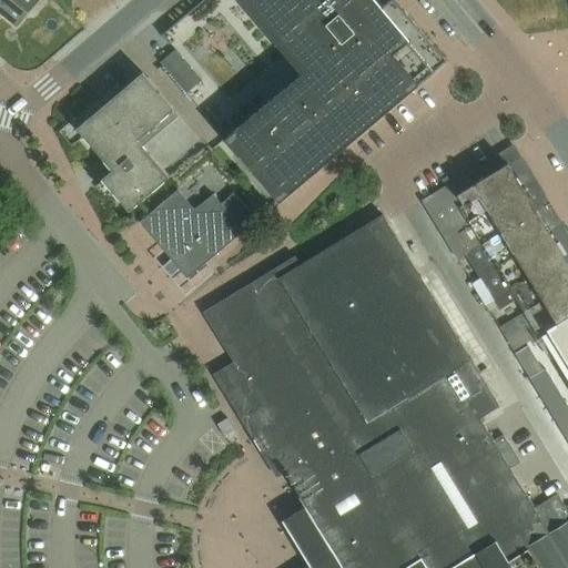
[(0,0),(0,9),(18,23),(37,0),(0,0)]
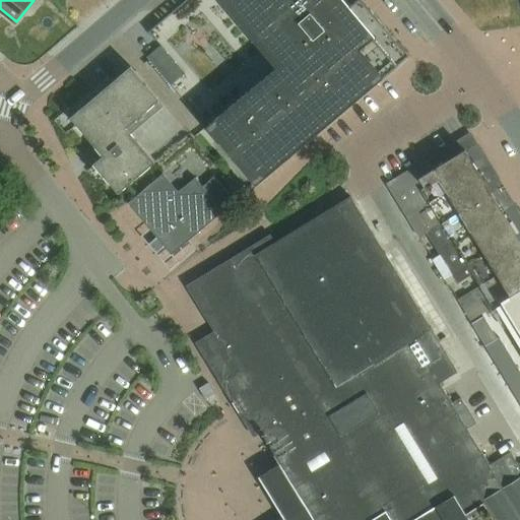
[(184,0),(151,26),(161,39),(202,5),(197,0),(184,0)]
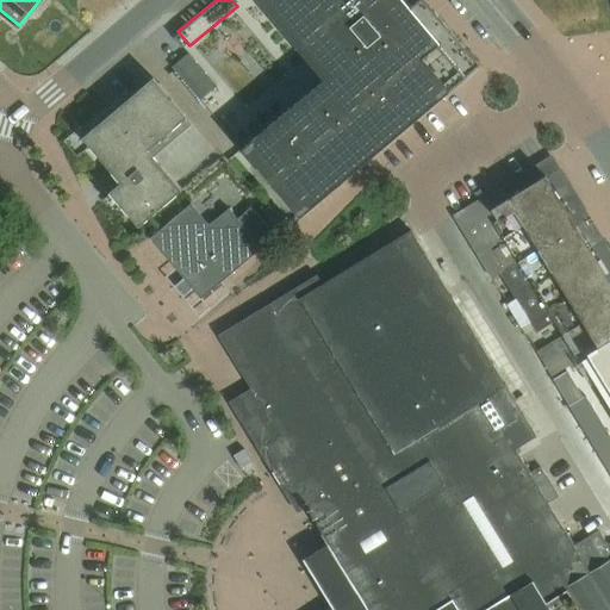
[(256,0),(324,80),(242,149),(300,218),(480,67),(424,0),(418,0),(410,8),(403,0),(256,0)]
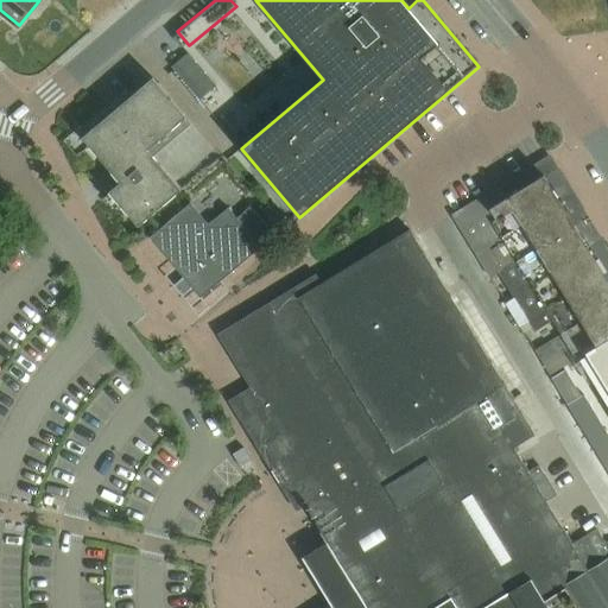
[(172,67),(201,100),(216,86),(189,54),(172,67)]
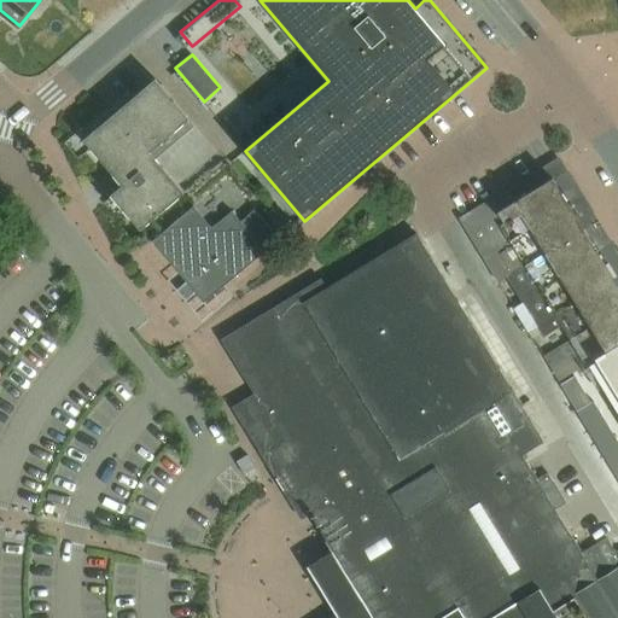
[(87,140),(86,140),(124,186),(112,196),(141,229),(185,192),(153,155),(193,122),(158,80),(99,129),(95,126),(83,135),(87,140)]
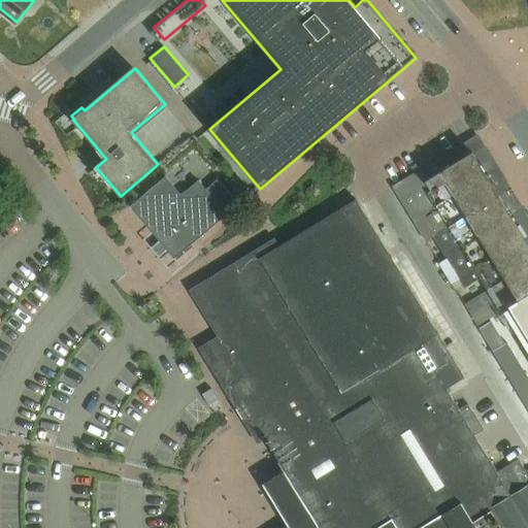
[(422,172),(394,190),(413,219),(424,212),(442,242),(455,235),(501,311),(527,295),(527,225),(476,139),(475,140),(438,163),(442,170),(426,179),(422,172)]
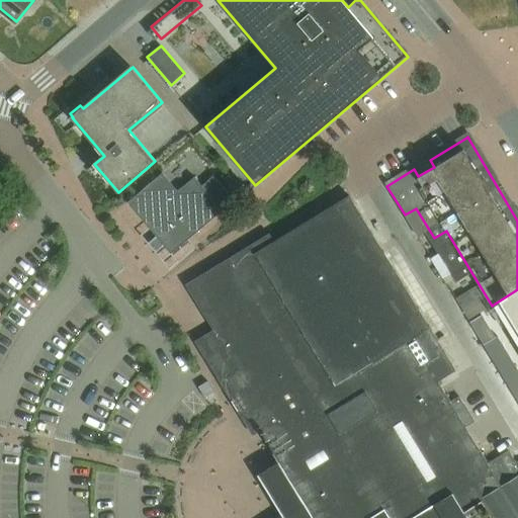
[(178,190),(163,172),(127,202),(156,236),(148,243),(156,252),(164,245),(171,254),(235,200),(214,176),(202,186),(194,176),(178,190)]
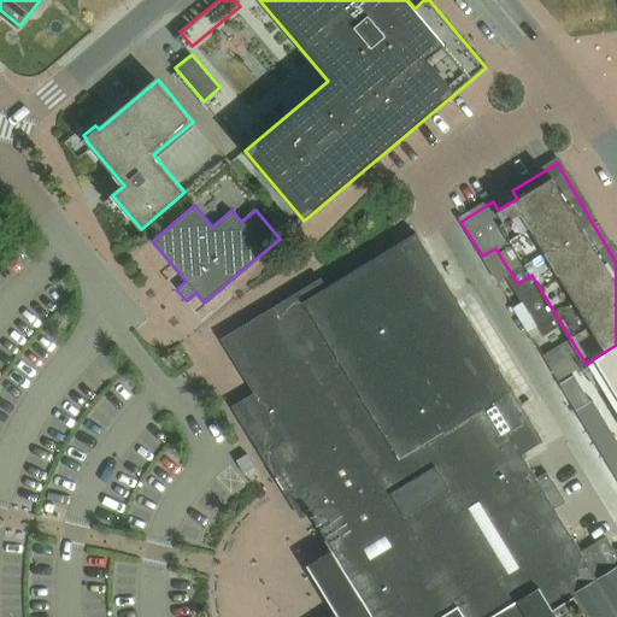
[(259,328),(233,345),(259,391),(265,387),(277,409),(250,425),(333,558),(339,554),(348,571),(353,577),(347,581),(362,605),(369,616),(438,616),(454,607),(459,616),(487,616),(515,600),(510,594),(532,581),(548,607),(570,594),(585,616),(616,616),(616,557),(606,539),(581,554),(553,509),(564,503),(547,474),(536,480),(521,456),(542,442),(415,231),(413,231),(365,262),(325,287),(259,328)]
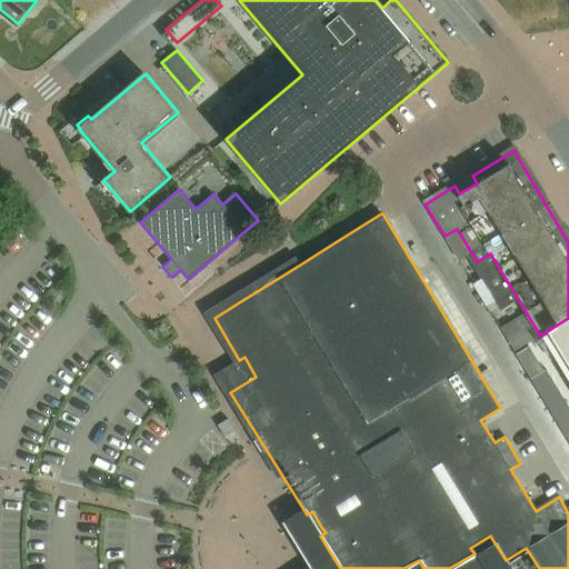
[(501,328),(509,339),(532,325),(526,312),(501,328)]
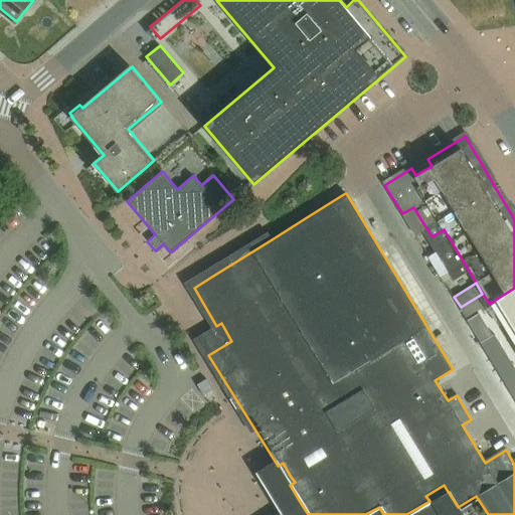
[(514,288),(505,295),(514,311),(514,288)]
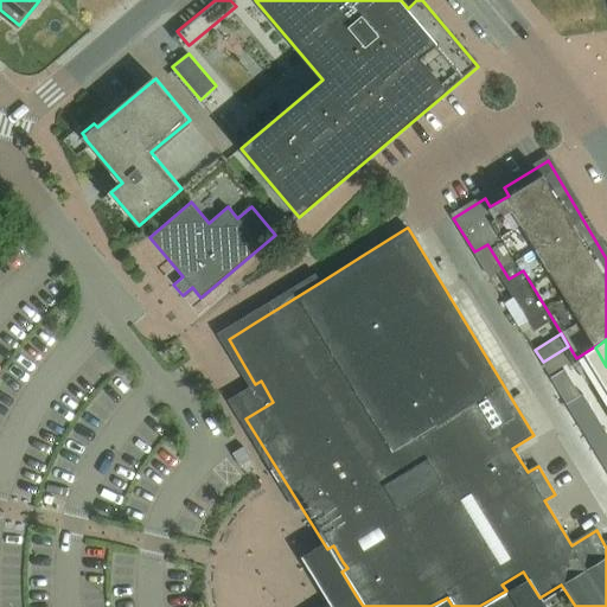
[(566,369),(551,377),(568,403),(581,395),(566,369)]
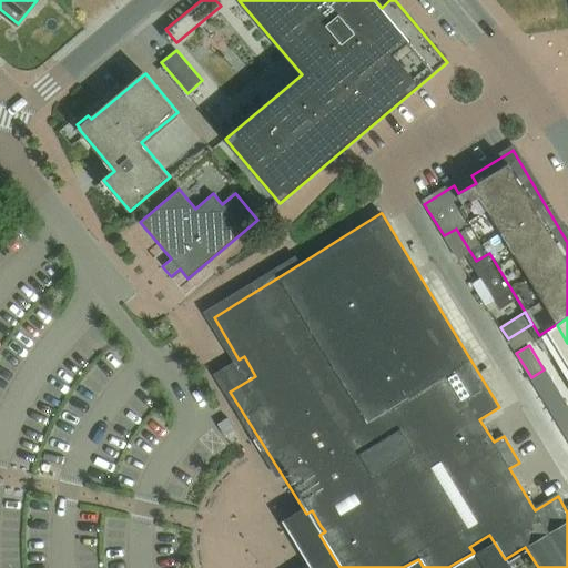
[(561,375),(555,364),(547,368),(554,379),(561,375)]
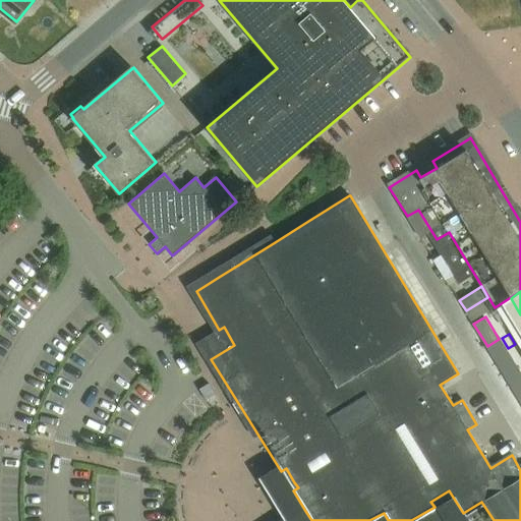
[(508,348),(502,338),(495,342),(501,352),(508,348)]
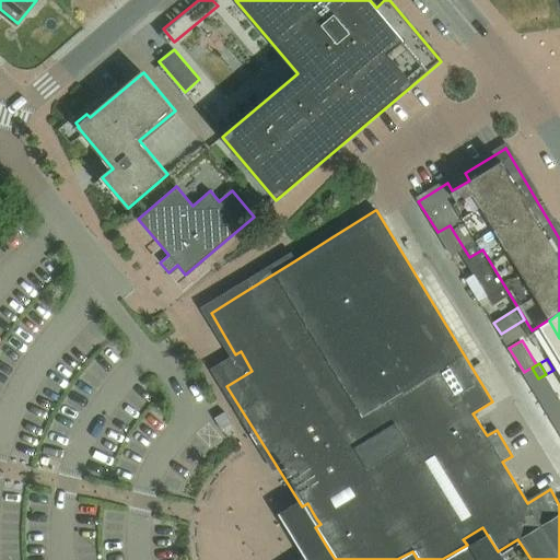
[(552,385),(546,374),(538,378),(546,389),(552,385)]
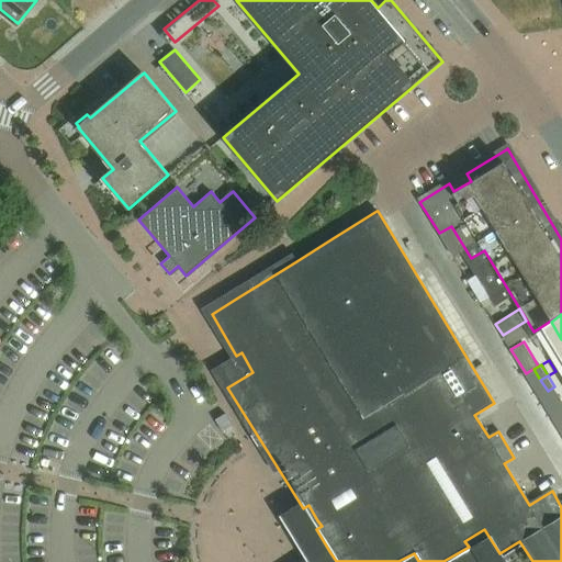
[(553,403),(546,392),(539,396),(546,407),(553,403)]
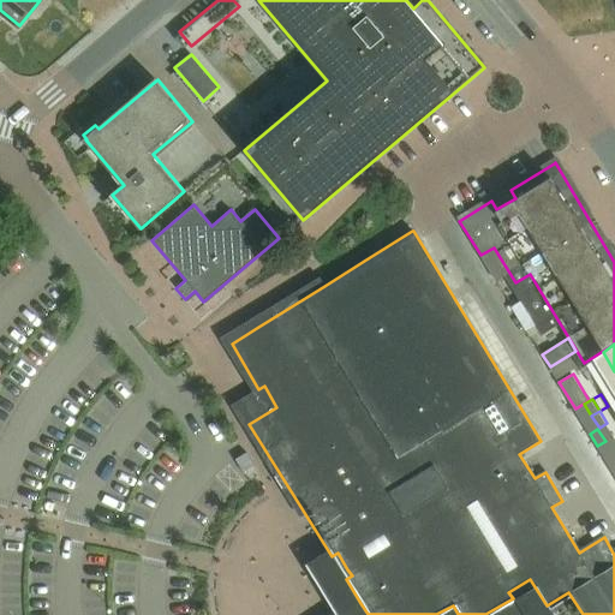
[(597,446),(604,459),(613,454),(605,441),(597,446)]
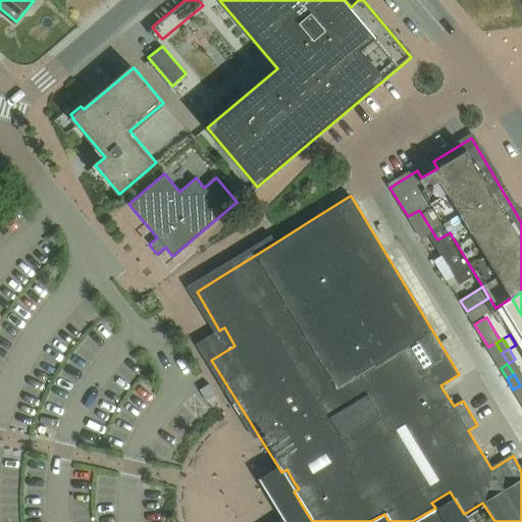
[(210,384),(201,390),(207,401),(212,398),(216,395),(210,384)]
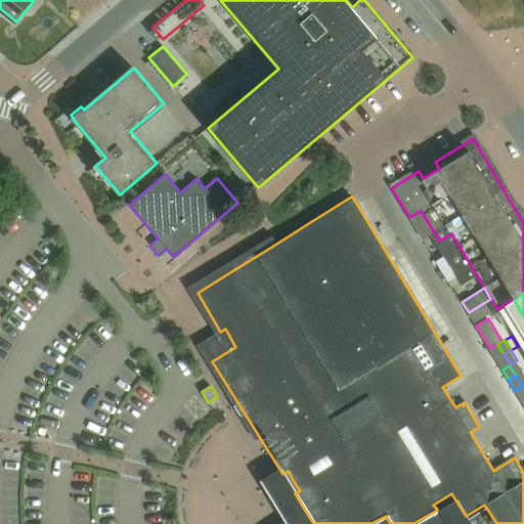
[(302,518),(291,523),(496,523),(484,505),(466,516),(451,493),(433,505),(437,510),(413,523),(390,523),(386,516),(372,523),(313,523),(307,514),(302,518)]
